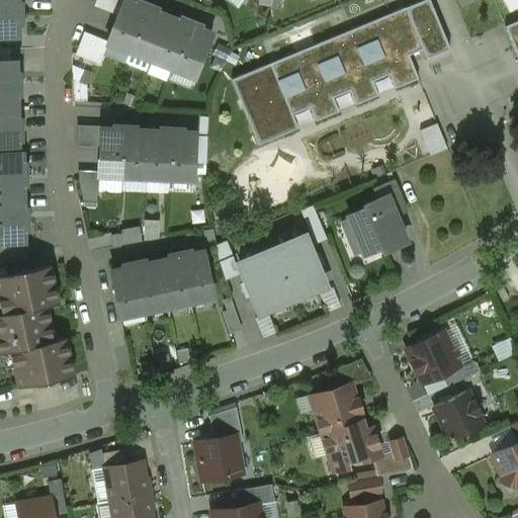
[(17,2),(16,0),(0,0),(0,13),(17,13),(17,7),(17,2)]
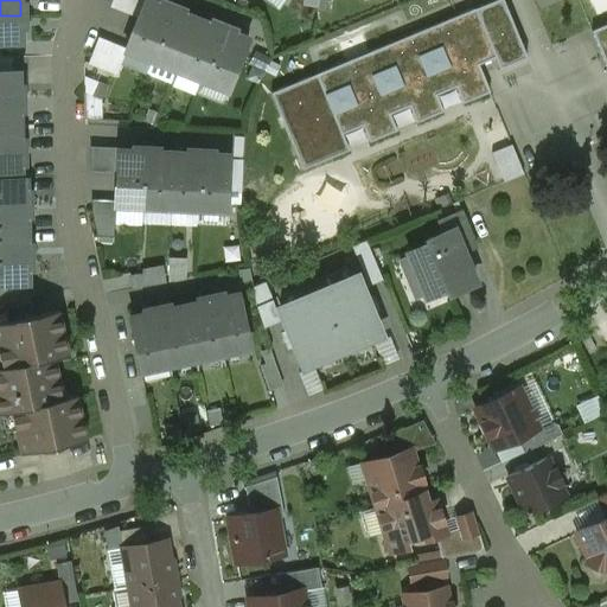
[(158,4),(148,0),(142,0),(123,50),(149,61),(171,5),(159,0),(158,4)]
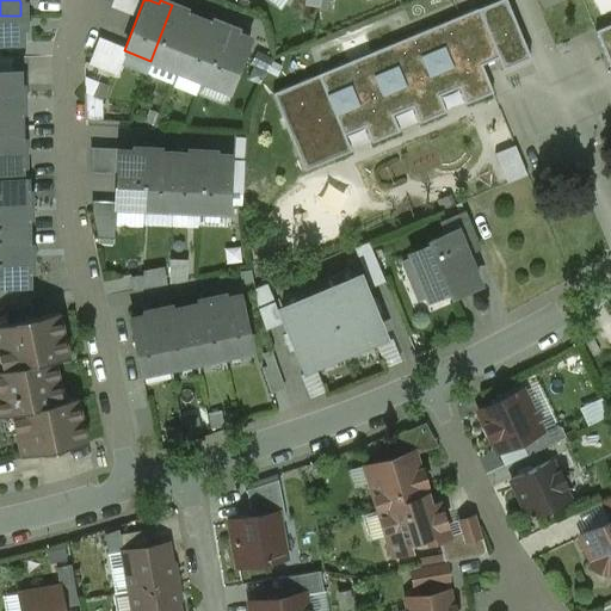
[(307,0),(304,19),(319,22),(321,0),(307,0)]
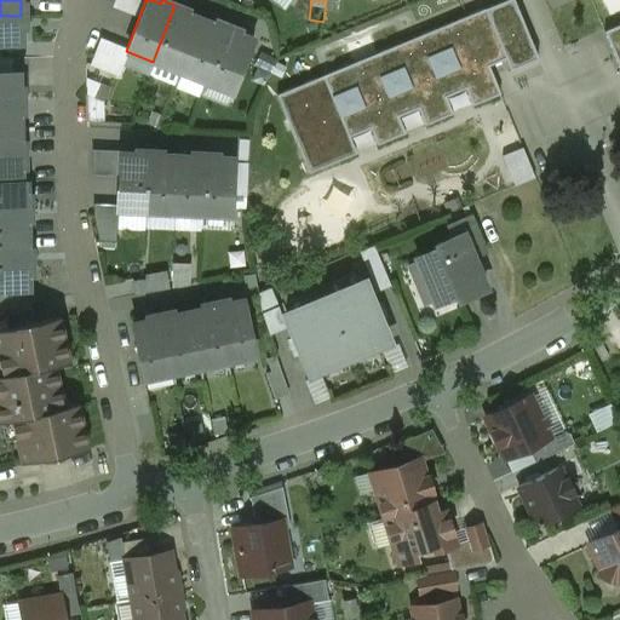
[(538,59),(514,0),(505,0),(322,76),(348,137),(350,137),(371,128),(377,145),(405,133),(399,116),(418,109),(425,125),(453,114),(446,97),(465,89),(472,105),(499,95),(501,101),(503,99),(489,67),(506,59),(510,70),(538,59)]
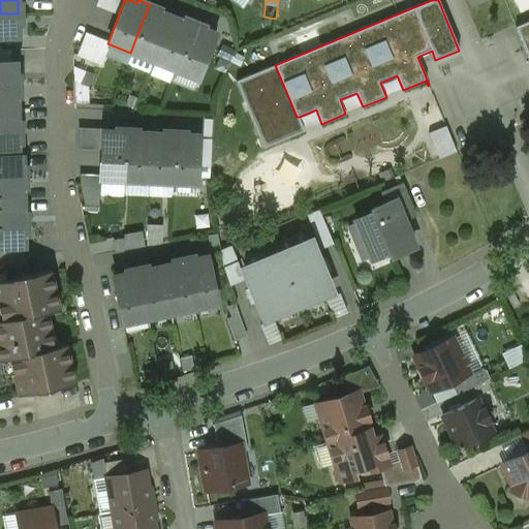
[(149,4),(130,53),(152,61),(169,16),(159,11),(160,8),(149,4)]
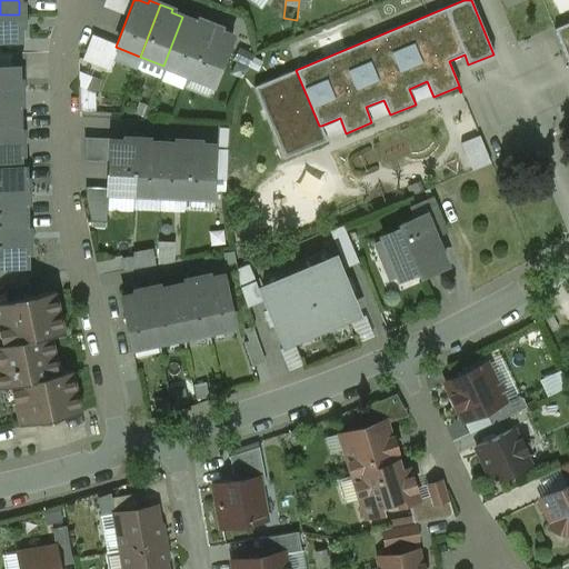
[(19,21),(19,15),(0,15),(0,40),(20,40),(19,27),(19,21)]
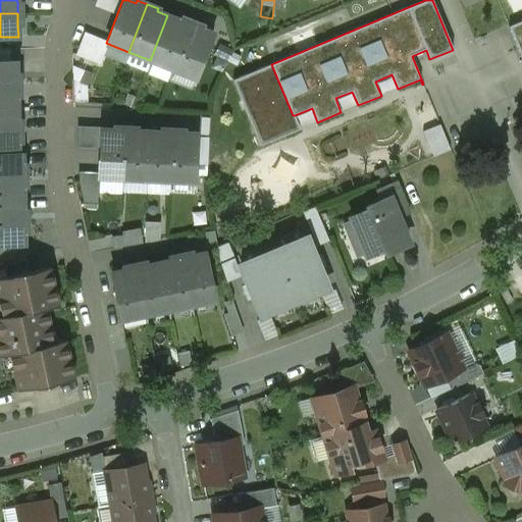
[(178,20),(167,15),(150,60),(172,69),(191,21),(179,17),(178,20)]
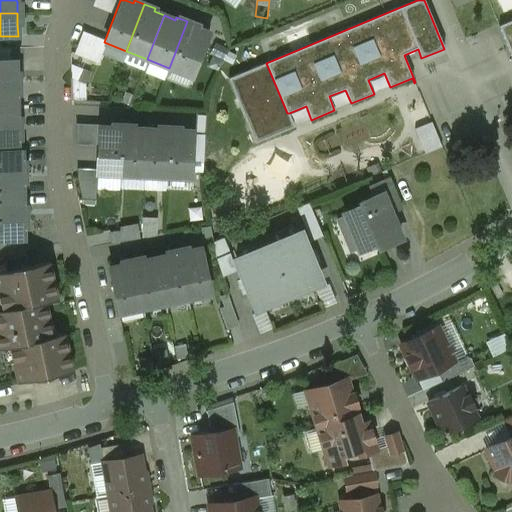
[(511,20),(498,26),(511,60),(511,20)]
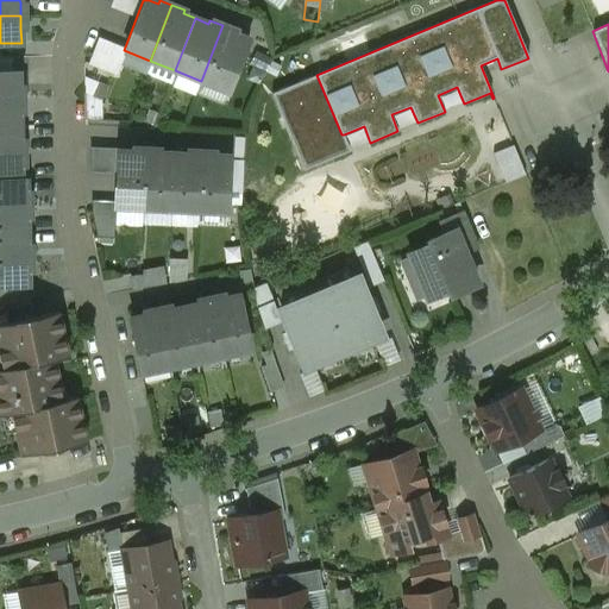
[(234,30),(223,25),(201,81),(227,90),(248,39),(233,33),(234,30)]
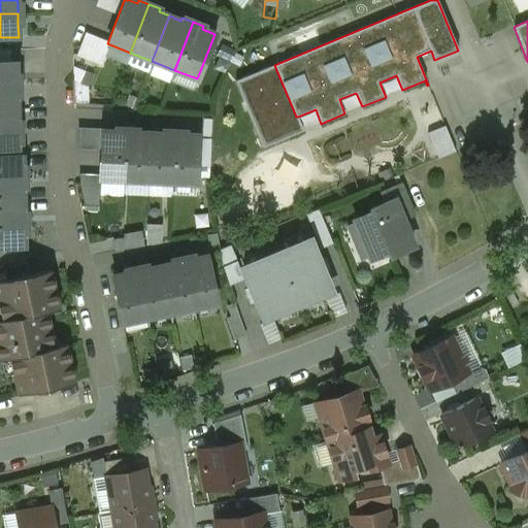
[(0,62),(0,86),(20,86),(20,79),(17,79),(17,74),(15,62),(0,62)]
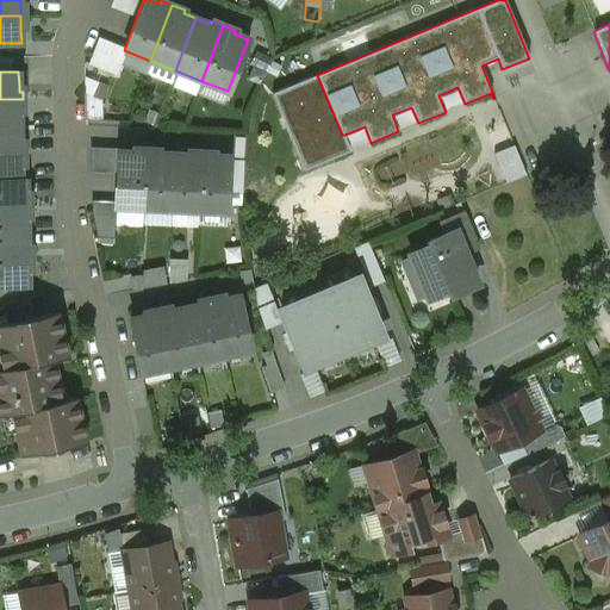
[(342,135),(317,75),(272,94),(304,170),(352,151),(344,135),(342,135)]
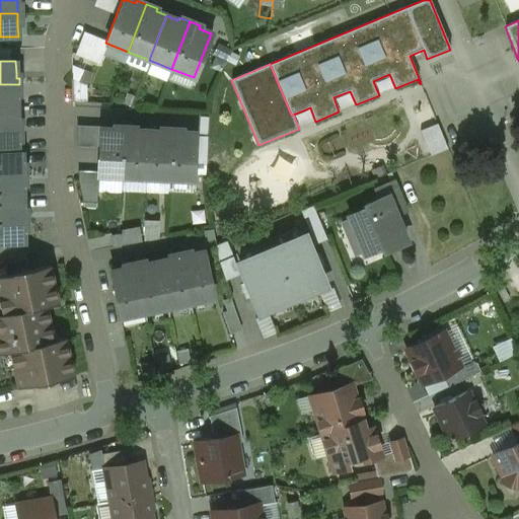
[(0,84),(0,106),(17,106),(16,95),(16,90),(19,90),(19,84),(0,84)]
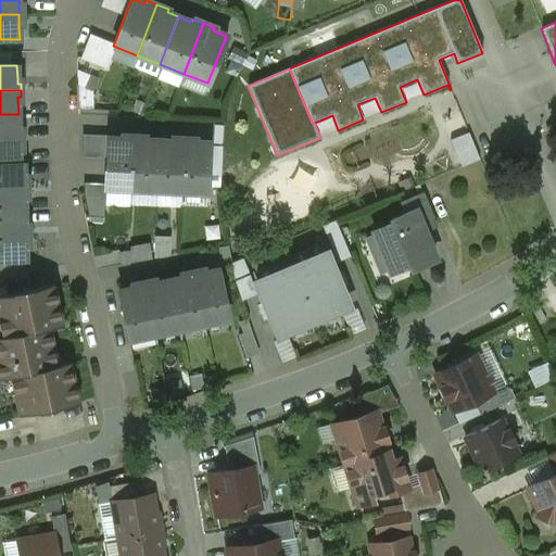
[(0,114),(0,138),(22,138),(22,131),(19,131),(19,126),(19,114),(0,114)]
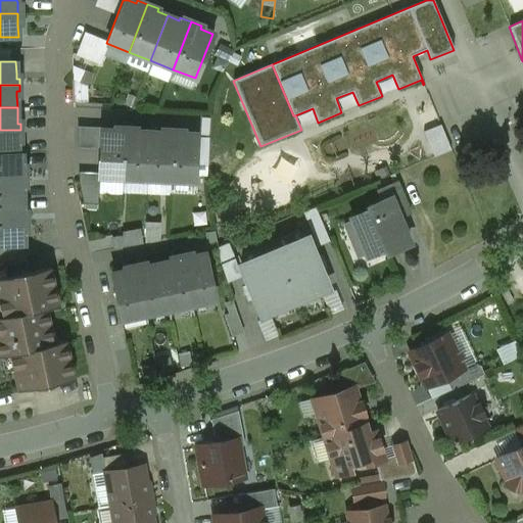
[(439,125),(423,132),(433,157),(450,150),(440,126),(439,125)]
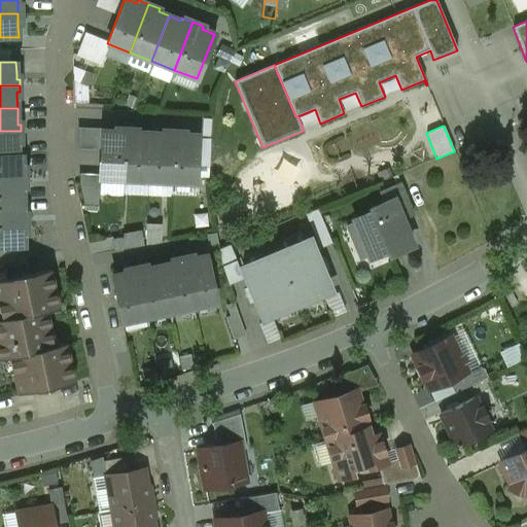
[(113,131),(101,130),(99,178),(124,179),(126,128),(114,128),(113,131)]
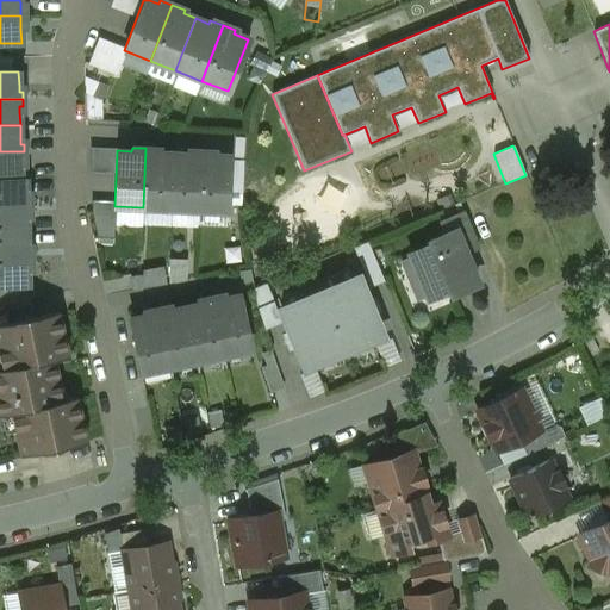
[(159,149),(145,148),(143,207),(169,210),(173,153),(159,153),(159,149)]
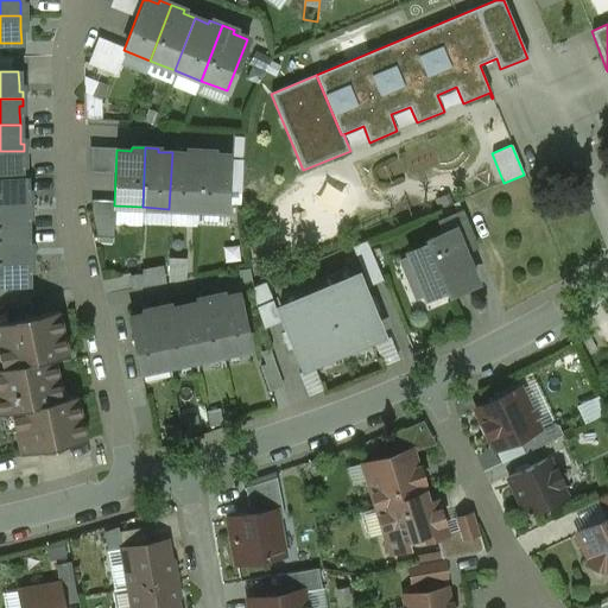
[(185,153),(172,152),(169,209),(196,210),(200,150),(185,150),(185,153)]
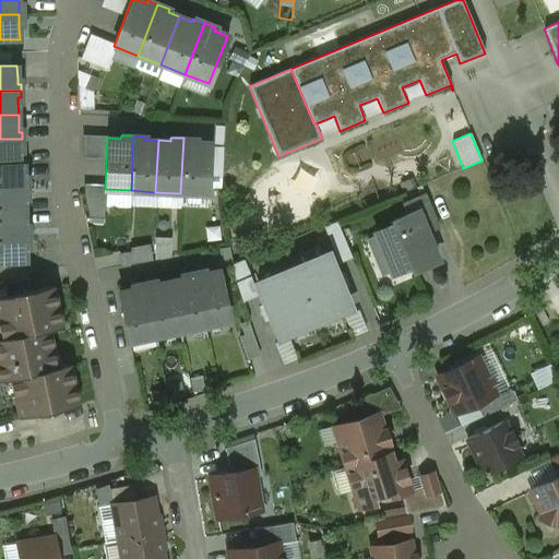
[(195,139),(183,138),(180,193),(206,194),(209,143),(195,142),(195,139)]
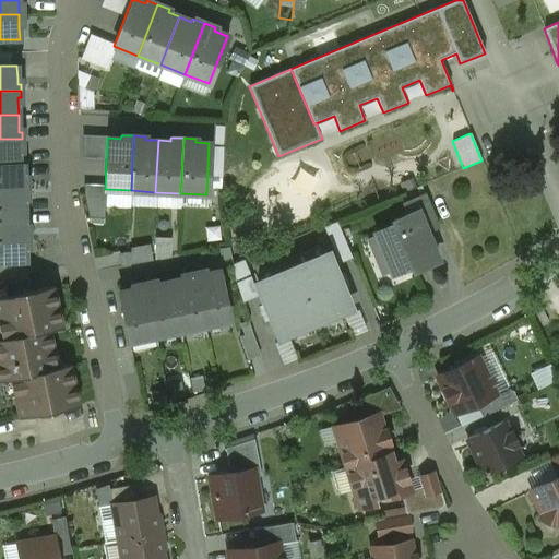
[(0,139),(0,163),(19,164),(19,152),(19,146),(22,146),(22,139),(0,139)]
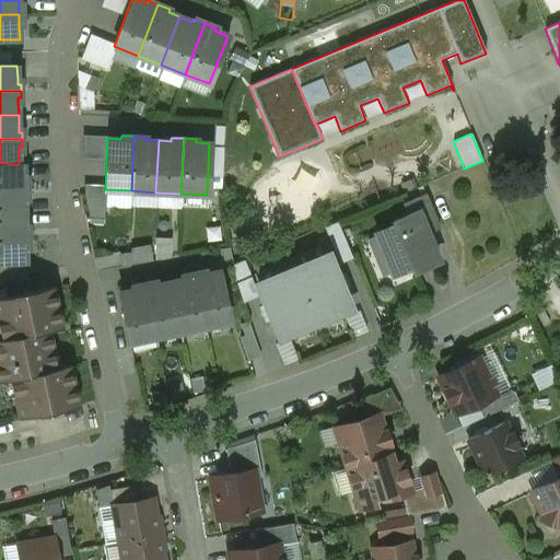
[(0,188),(27,187),(27,181),(24,181),(24,176),(23,164),(19,164),(0,163),(0,188)]
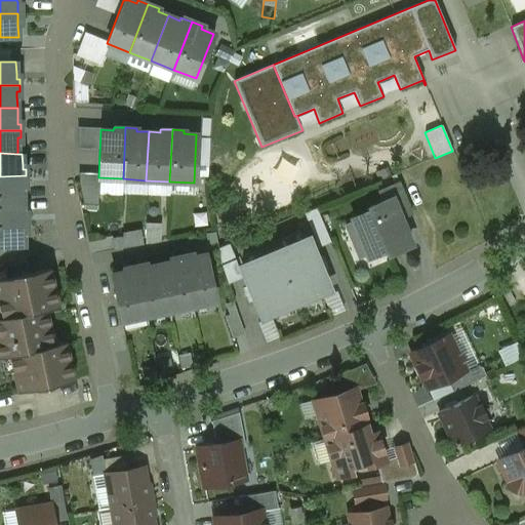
[(0,176),(0,199),(24,199),(23,188),(23,183),(26,183),(26,175),(0,176)]
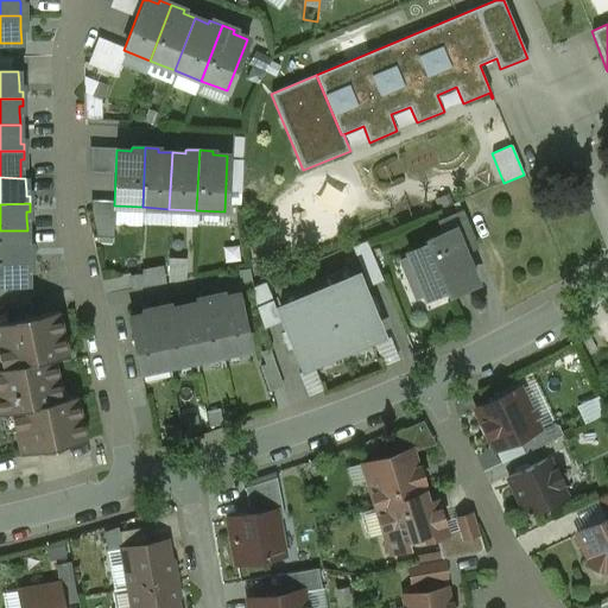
[(462,213),(438,222),(443,233),(453,229),(467,223),(462,213)]
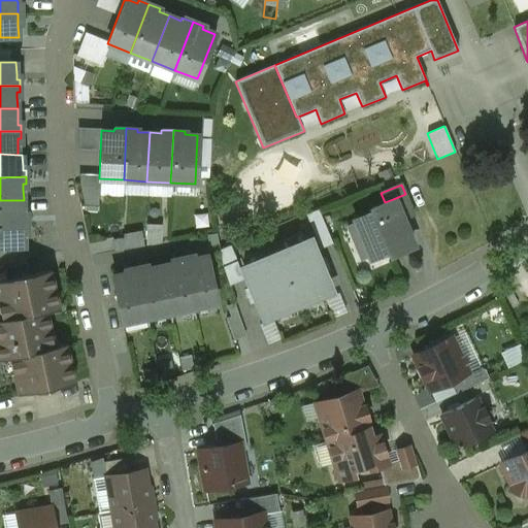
[(405,194),(393,199),(400,218),(414,212),(405,194)]
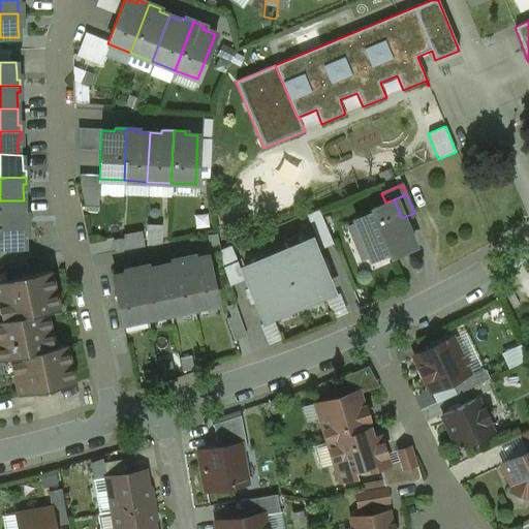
[(385,203),(371,209),(373,213),(355,220),(371,258),(389,251),(391,255),(412,246),(401,218),(394,199),(385,203)]
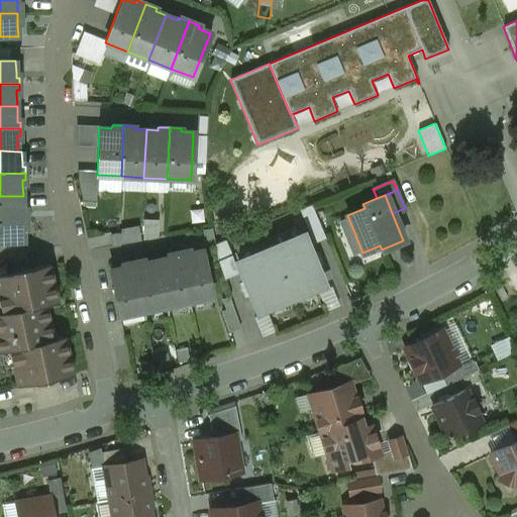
[(0,196),(0,218),(26,218),(26,212),(23,212),(23,207),(23,196),(0,196)]
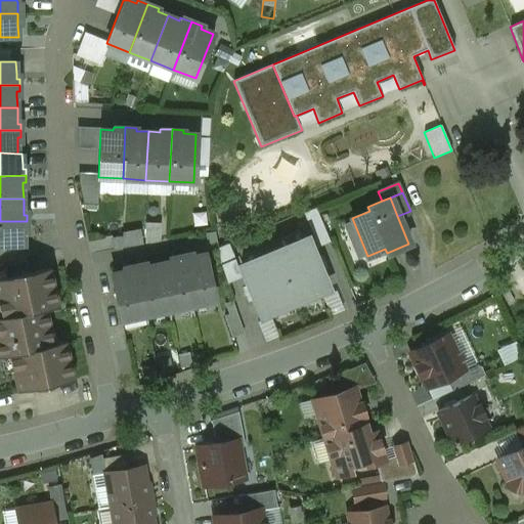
[(314,207),(304,212),(309,225),(320,221),(314,207)]
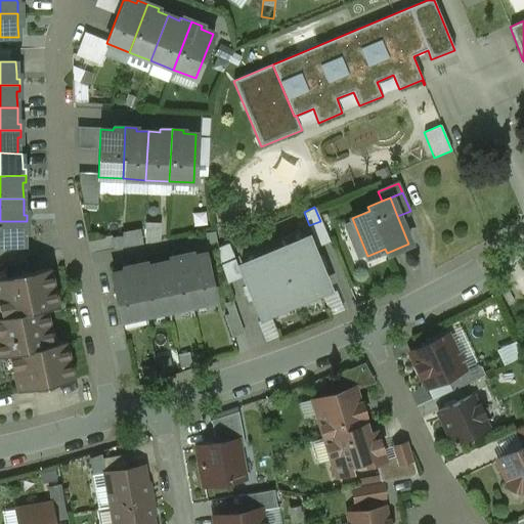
[(142,229),(107,231),(108,244),(160,242),(159,220),(142,221),(142,229)]
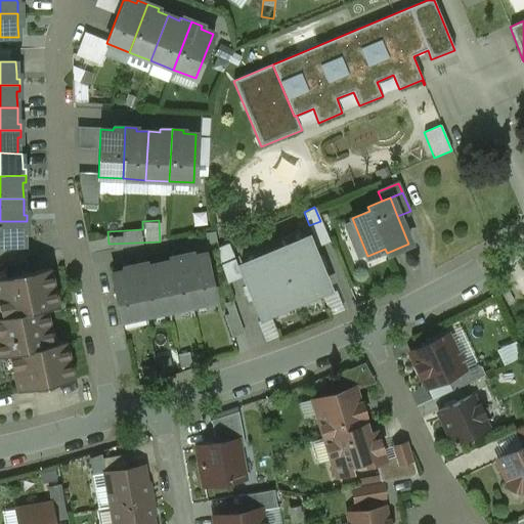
[(27,227),(27,221),(0,221),(0,245),(25,245),(24,232),(24,227),(27,227)]
